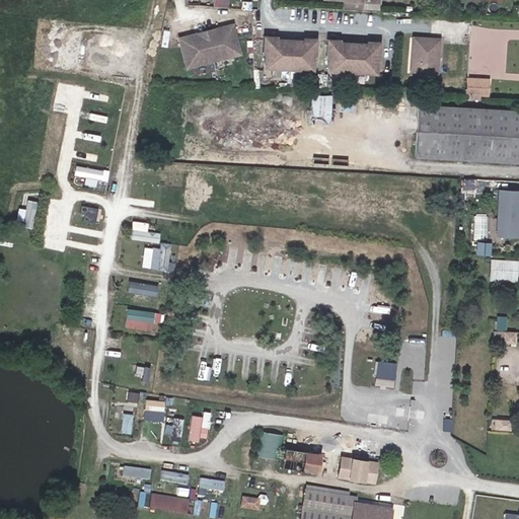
[(197,29),(181,32),(189,61),(240,48),(234,20),(218,23),(219,27),(198,32),(197,29)]
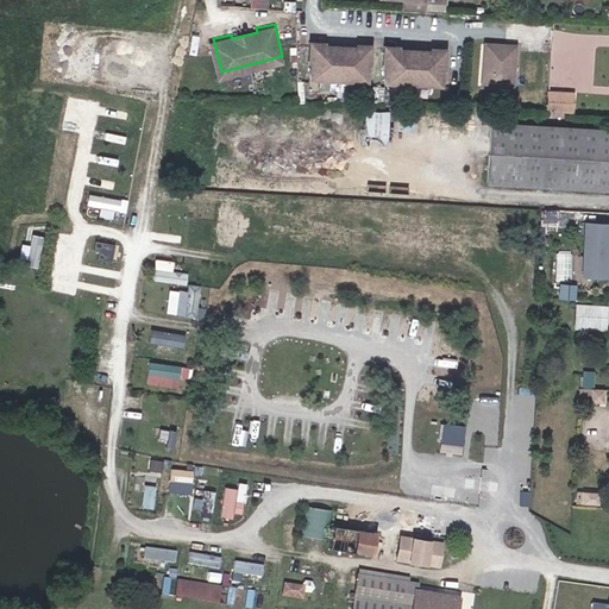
[(315,42),(326,43),(327,39),(313,38),(312,57),(314,57),(315,42)]
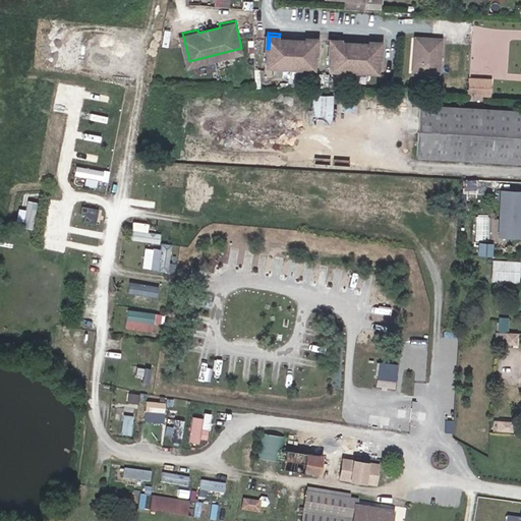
[(279,37),(270,36),(269,49),(268,65),(314,69),(315,52),(316,39),(307,39),(279,37)]
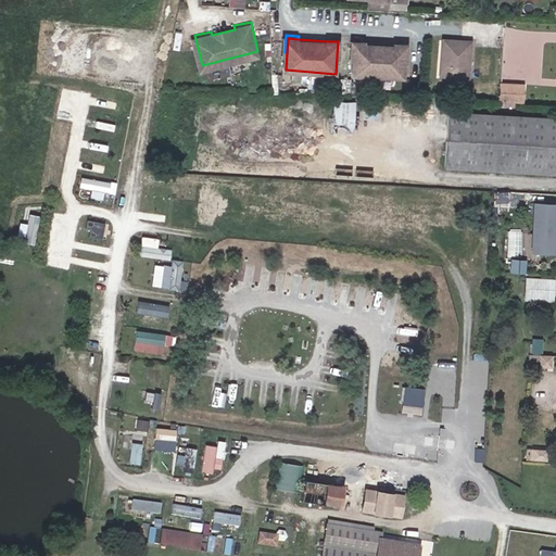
[(338,41),(337,55),(339,57),(340,39),(328,39),(328,41),(338,41)]
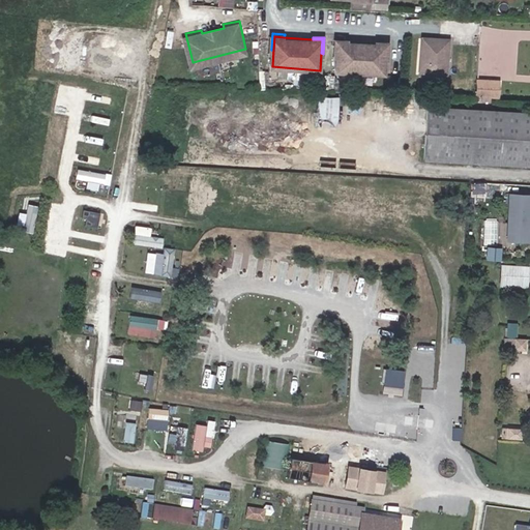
[(333,55),(336,55),(337,40),(347,41),(347,39),(335,38),(333,55)]
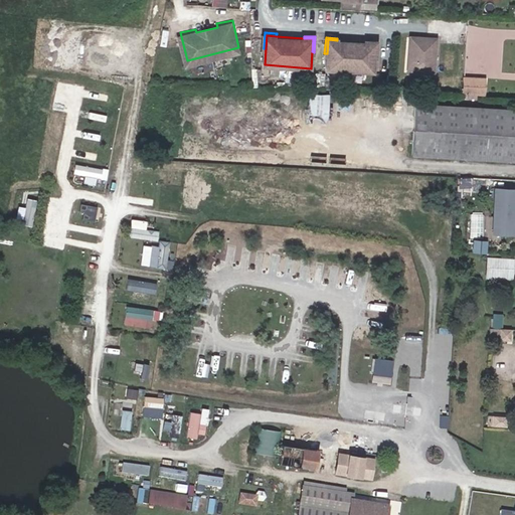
[(408,37),(406,72),(413,73),(415,38),(408,37)]
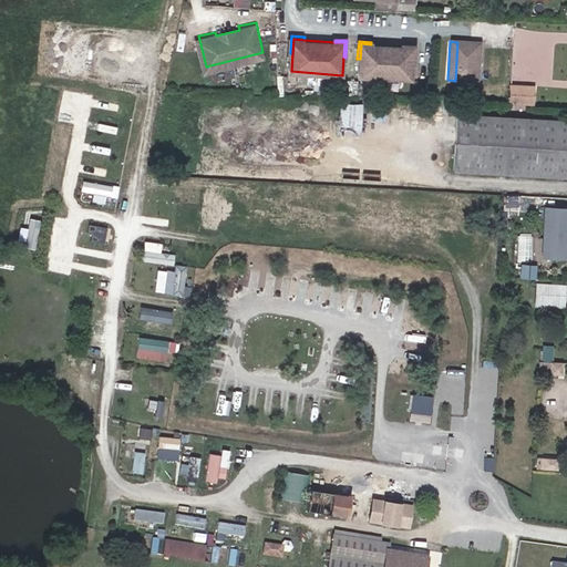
[(457,42),(455,81),(475,82),(478,43),(457,42)]
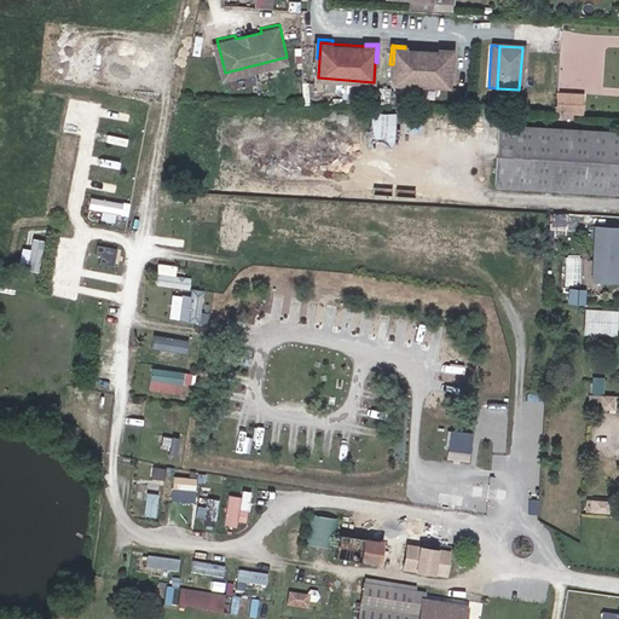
[(447,87),(449,68),(450,52),(438,51),(405,48),(394,47),(393,64),(392,84),(447,87)]
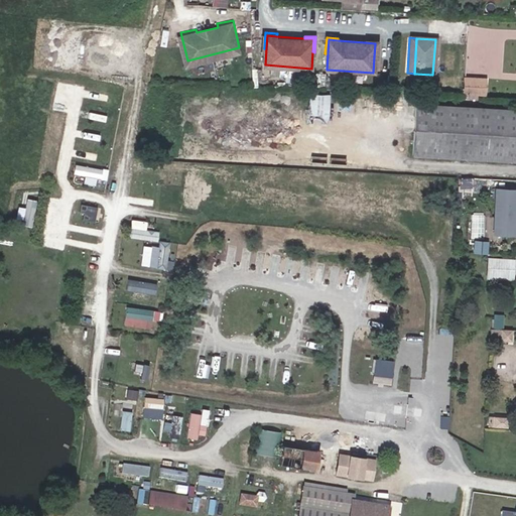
[(375,43),(374,56),(376,56),(377,41),(366,40),(365,42),(375,43)]
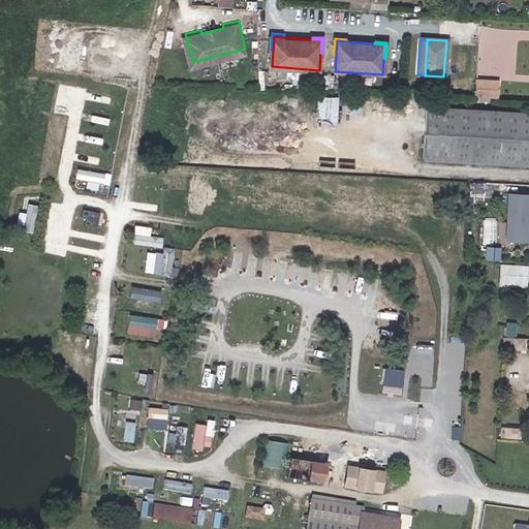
[(495,98),(496,82),(474,81),(473,97),(495,98)]
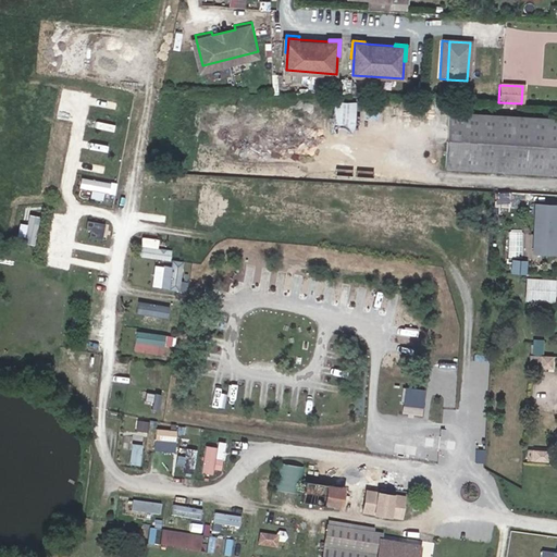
[(556,172),(556,119),(449,113),(446,165),(556,172)]
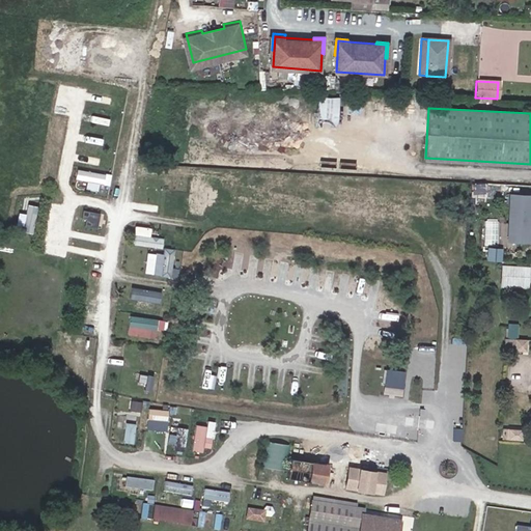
[(102,190),(103,183),(111,184),(113,173),(80,168),(78,177),(90,179),(89,188),(102,190)]
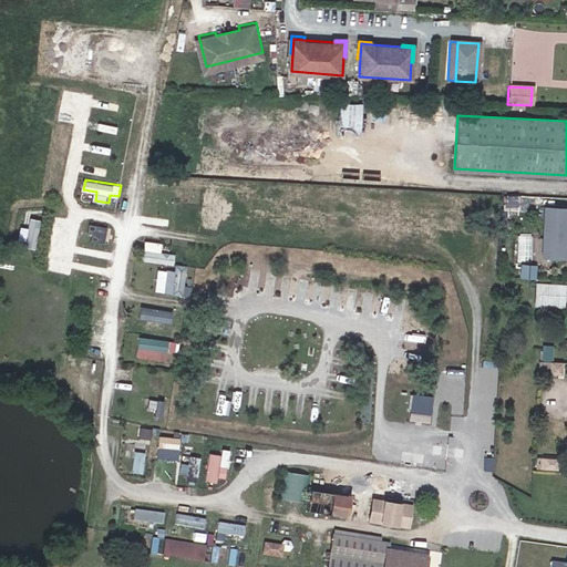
[(566,257),(566,205),(547,205),(544,256),(566,257)]
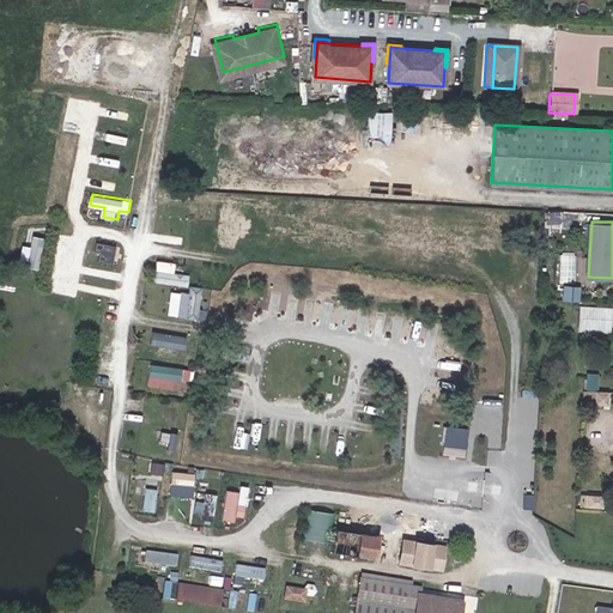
[(23,267),(43,269),(44,236),(35,235),(34,246),(24,244),(23,267)]
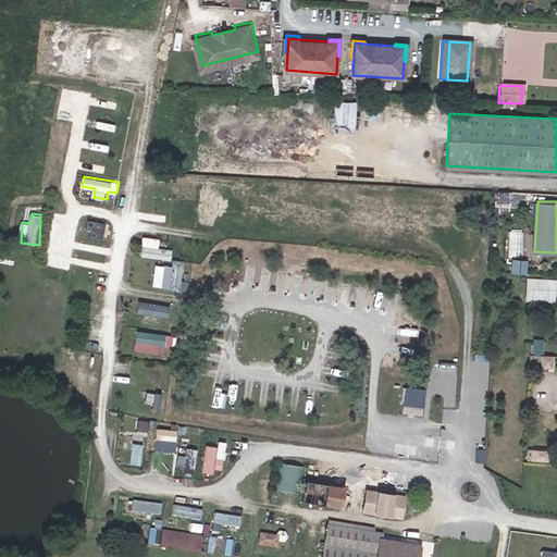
[(93,220),(90,236),(106,238),(108,222),(93,220)]
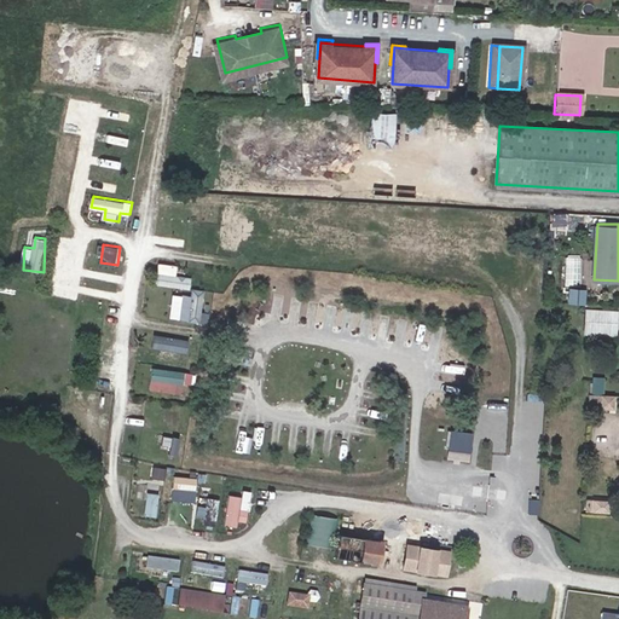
[(178,275),(179,264),(160,262),(158,284),(192,287),(194,276),(178,275)]
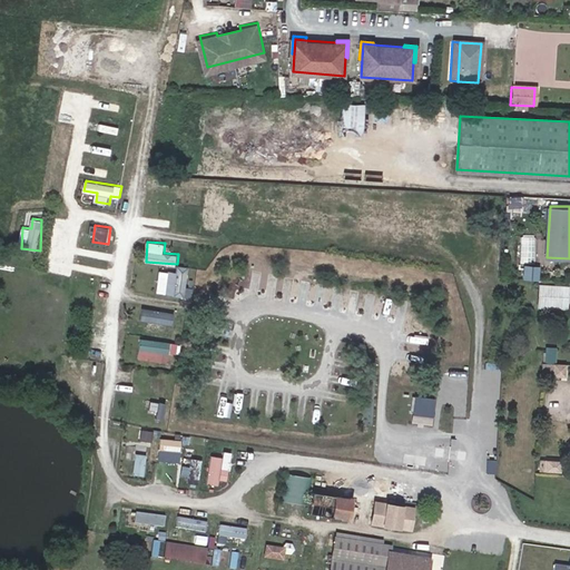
[(189,296),(192,267),(177,266),(176,272),(159,271),(157,294),(189,296)]
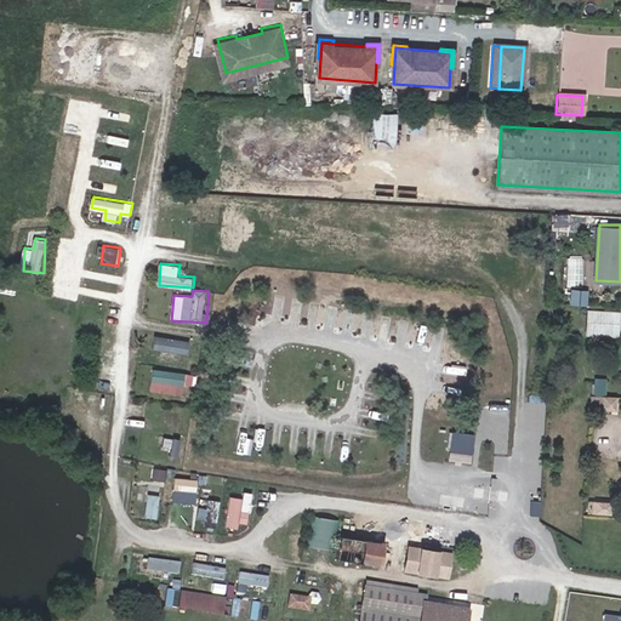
[(616,313),(590,312),(588,332),(603,332),(603,325),(615,325),(616,313)]
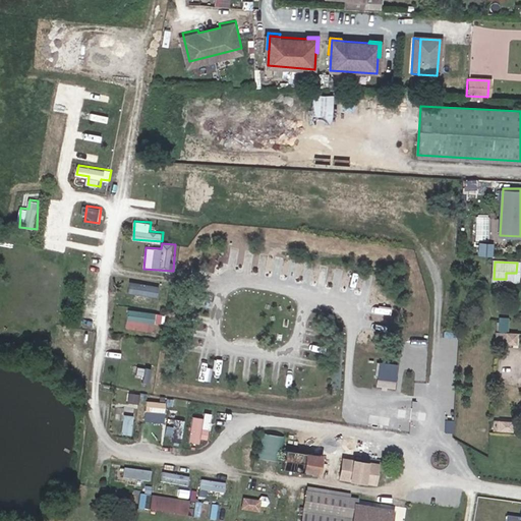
[(506,279),(494,279),(494,281),(516,282),(516,273),(506,273),(506,279)]
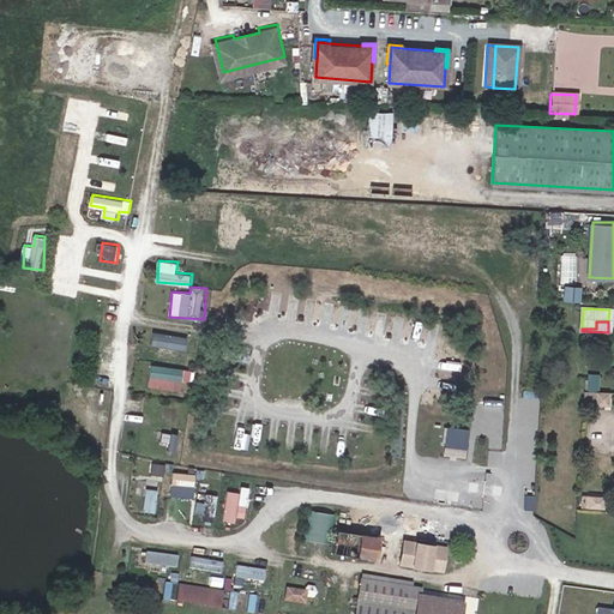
[(155,347),(188,349),(190,335),(156,332),(155,347)]
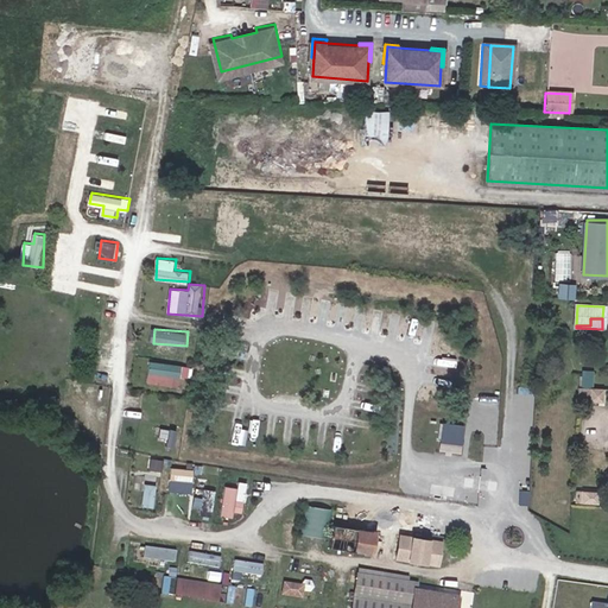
[(183,375),(191,377),(192,366),(151,360),(147,381),(182,386),(183,375)]
